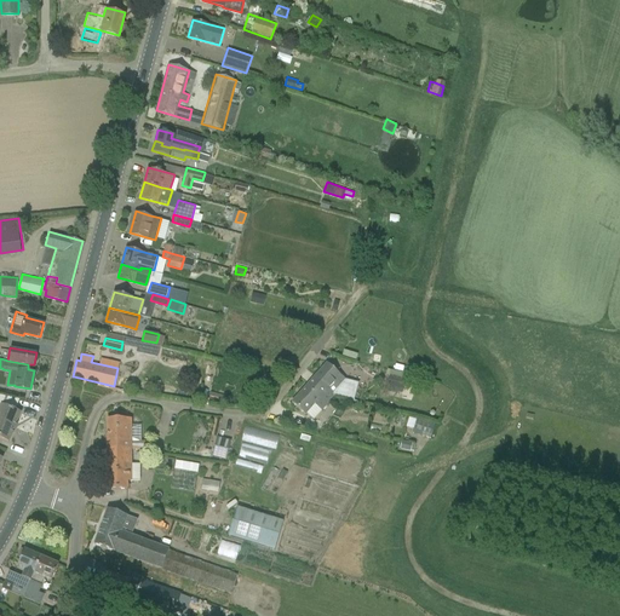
[(328,386),(327,387),(332,392),(354,397),(359,380),(345,378),(327,361),(315,374),(328,386)]
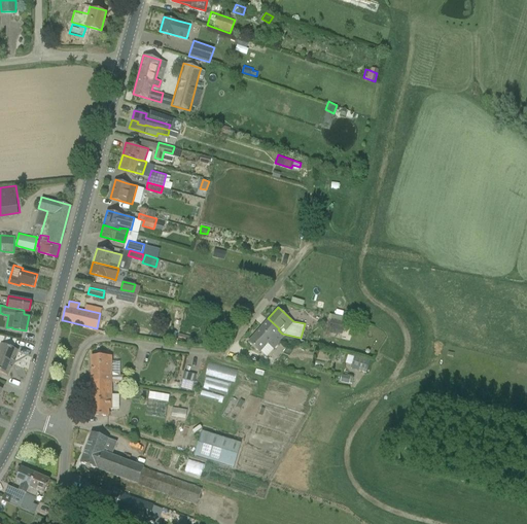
[(279,328),(268,318),(248,341),(259,351),(267,342),(273,347),(280,340),(284,336),(282,334),(278,329),(279,328)]
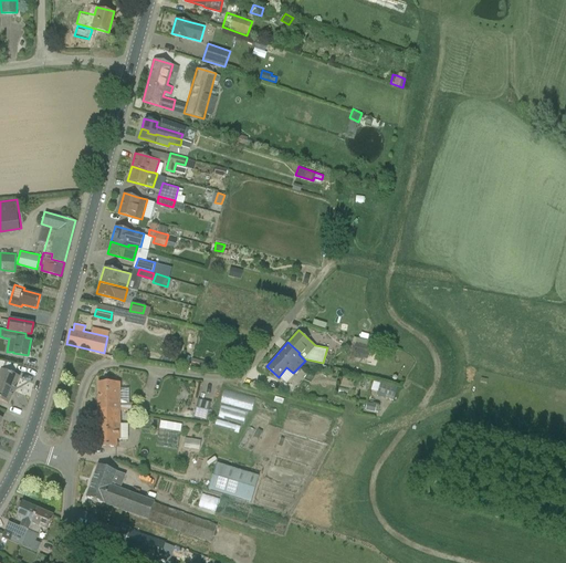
[(370,345),(367,344),(356,342),(354,351),(368,354),(370,345)]
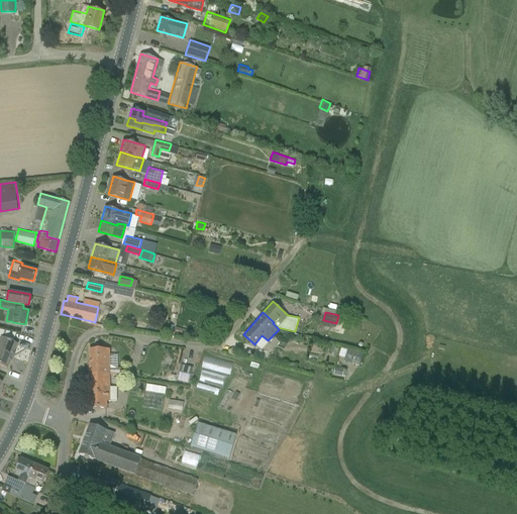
[(17,342),(12,341),(15,332),(0,328),(0,348),(12,352),(17,342)]
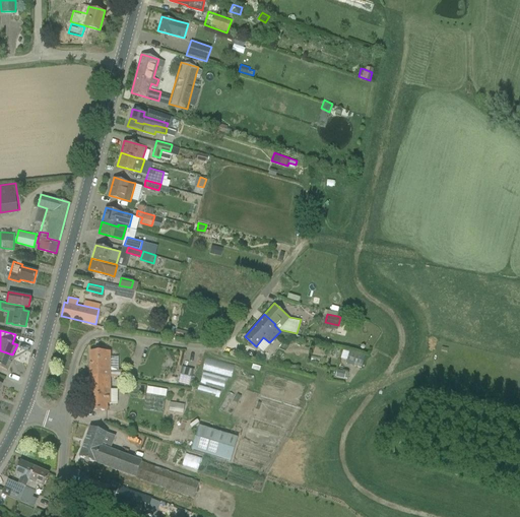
[(362,366),(366,353),(349,348),(345,362),(362,366)]
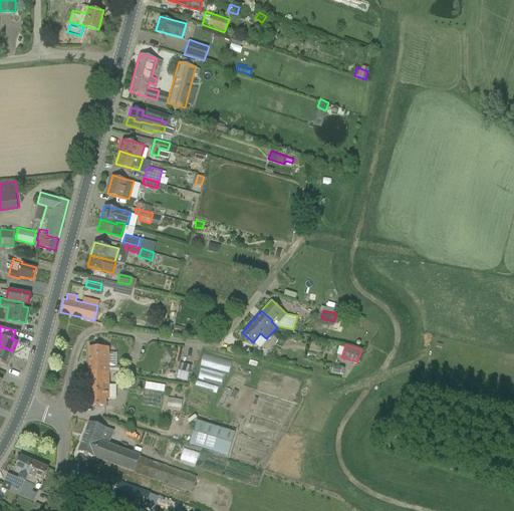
[(108,350),(108,345),(89,345),(89,370),(108,370),(108,363),(116,363),(116,350),(108,350)]
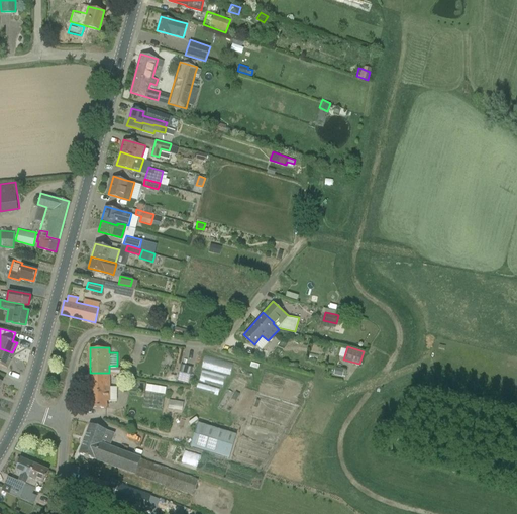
[(0,364),(7,367),(12,352),(0,348),(0,364)]
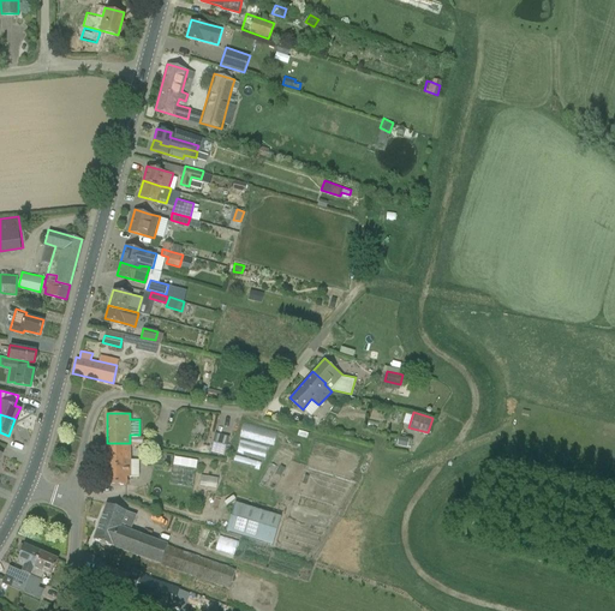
[(243,420),(239,433),(274,443),(278,429),(243,420)]
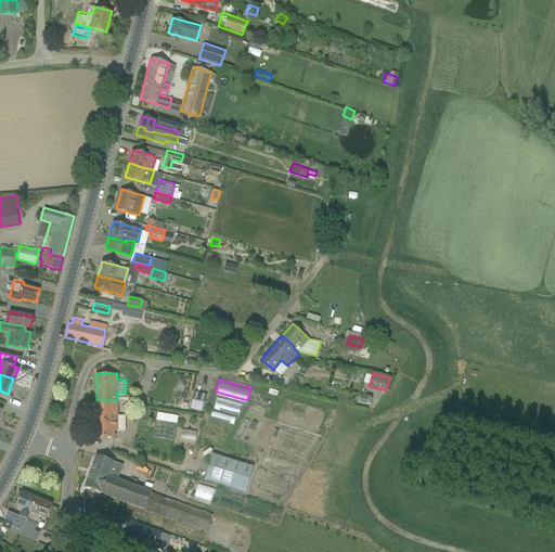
[(206,394),(194,389),(190,407),(202,410),(206,394)]
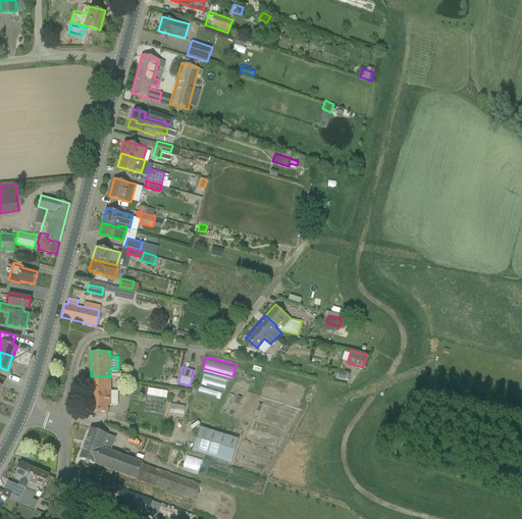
[(223,390),(227,379),(204,371),(201,381),(223,390)]
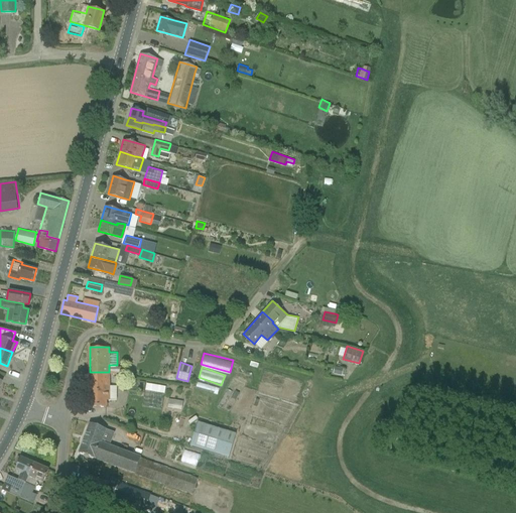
[(109,372),(90,372),(90,405),(106,406),(106,399),(109,399),(109,373),(109,372)]
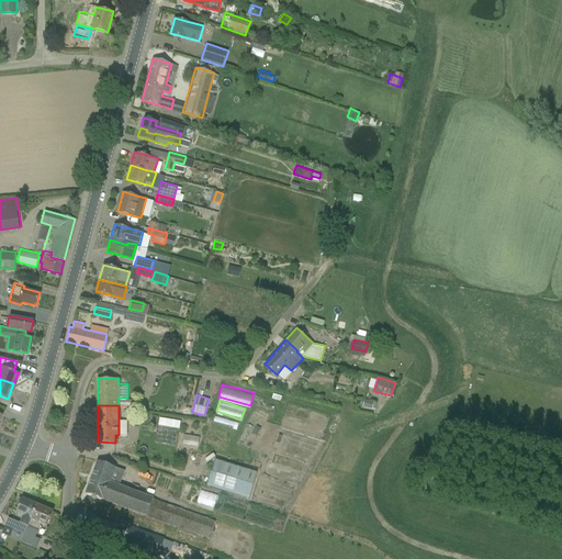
[(236,427),(238,421),(214,414),(213,420),(236,427)]
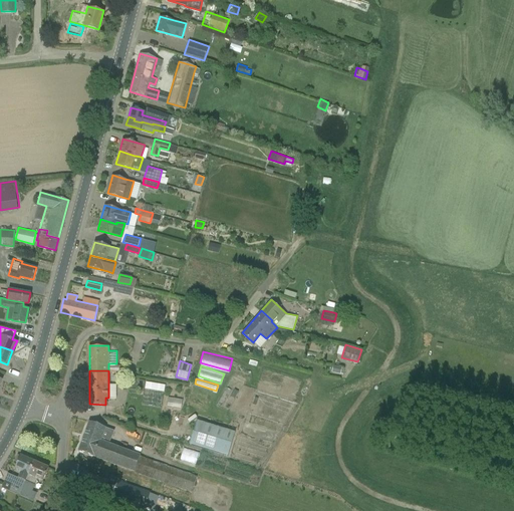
[(165,384),(145,380),(144,388),(163,391),(165,384)]
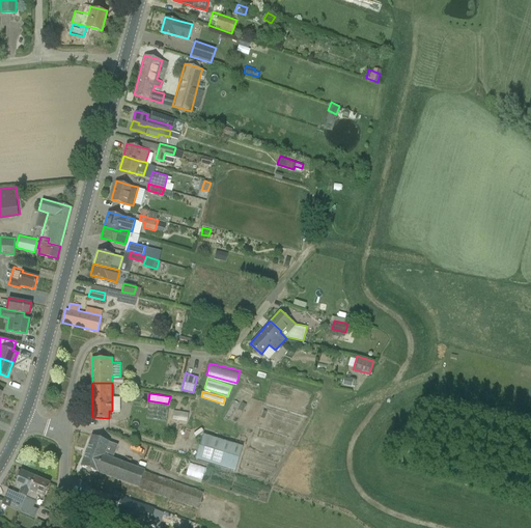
[(172,418),(187,420),(189,411),(173,409),(172,418)]
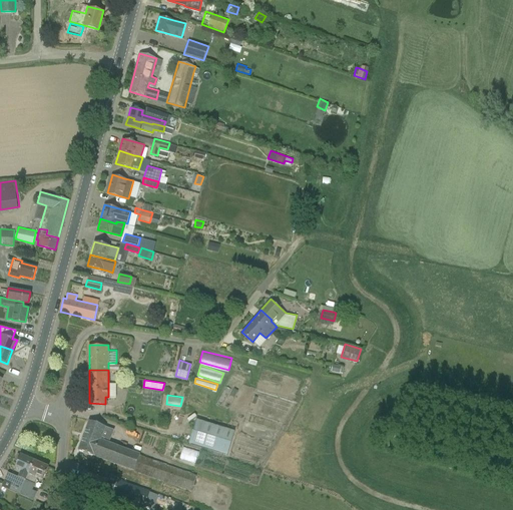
[(233,431),(195,419),(188,443),(226,454),(233,431)]
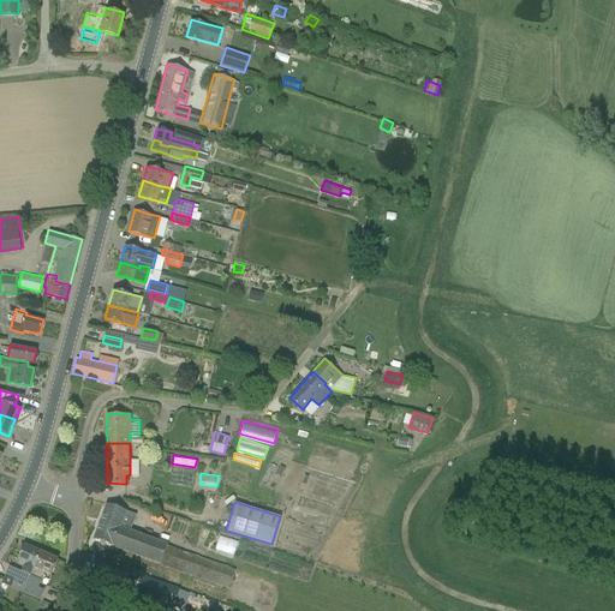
[(94,538),(160,562),(167,544),(121,526),(127,510),(107,503),(94,538)]
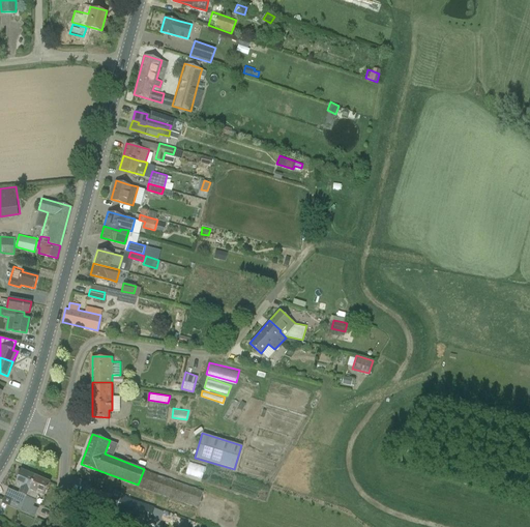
[(202,476),(205,465),(188,461),(185,472),(202,476)]
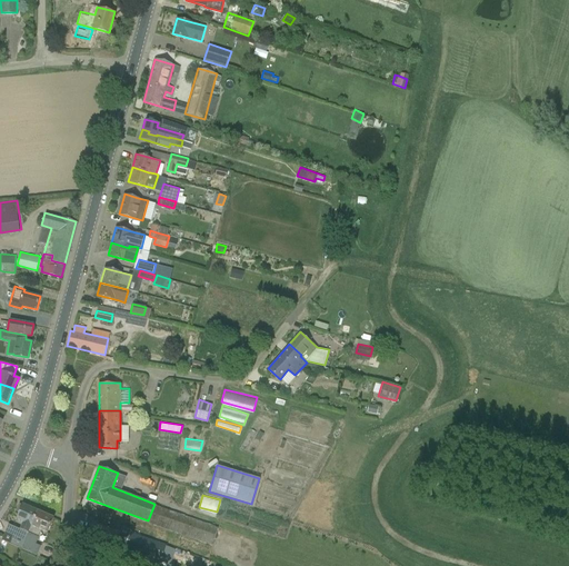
[(19,510),(16,517),(23,520),(20,528),(8,523),(5,530),(25,539),(26,539),(39,510),(22,503),(22,504),(19,503),(17,509),(19,510)]
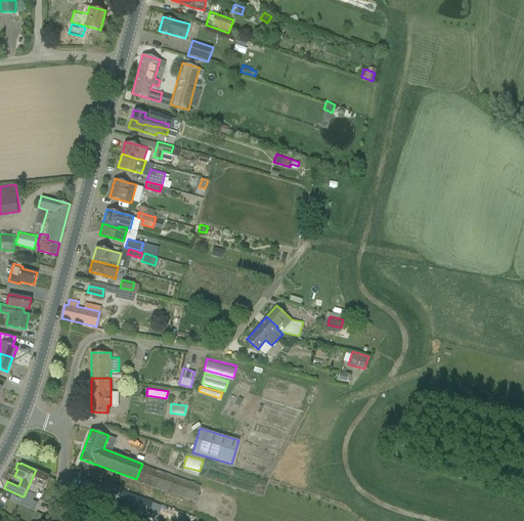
[(19,503),(20,504),(34,509),(37,502),(33,500),(38,487),(43,489),(49,476),(36,470),(24,496),(23,496),(19,503)]
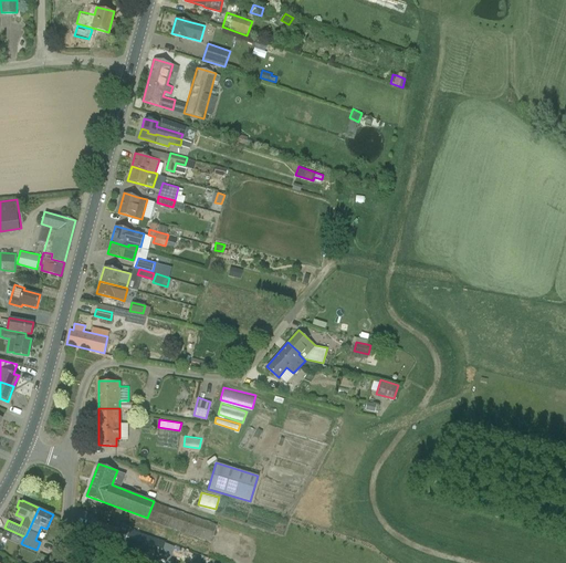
[(184,531),(211,540),(217,523),(189,514),(184,531)]
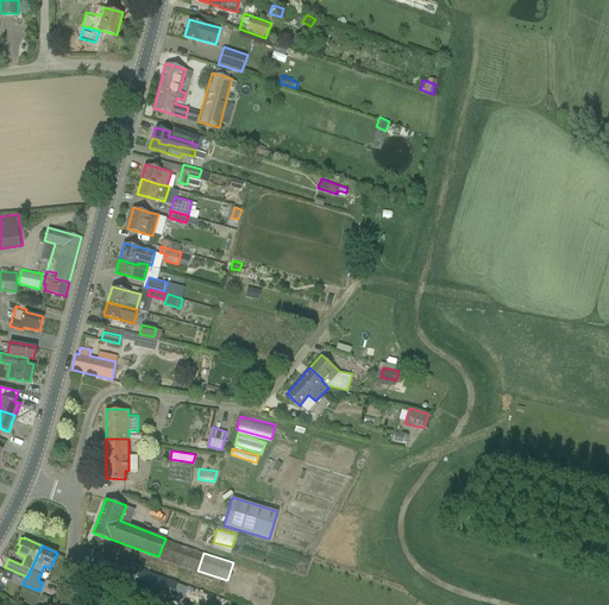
[(177,581),(142,569),(136,585),(173,598),(177,581)]
